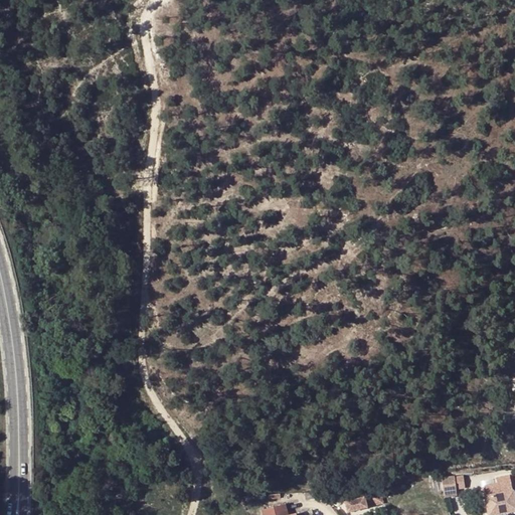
[(488,514),(494,514),(514,511),(514,504),(510,475),(496,478),(497,484),(484,486),(488,514)]
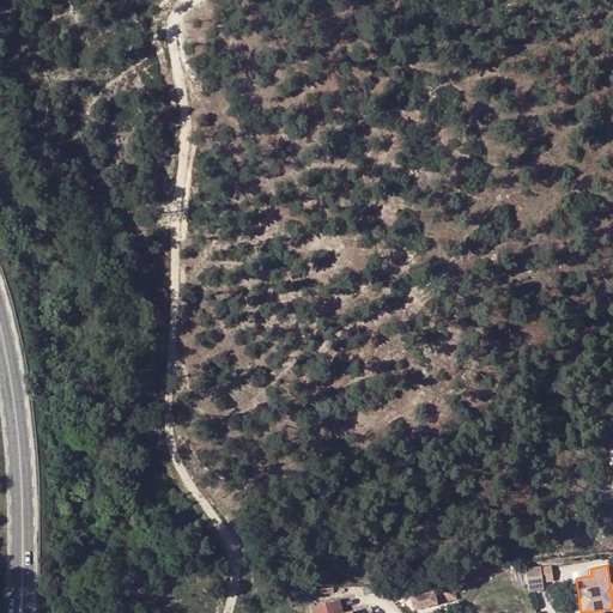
[(541,569),(526,571),(527,583),(528,584),(542,583),(541,569)]
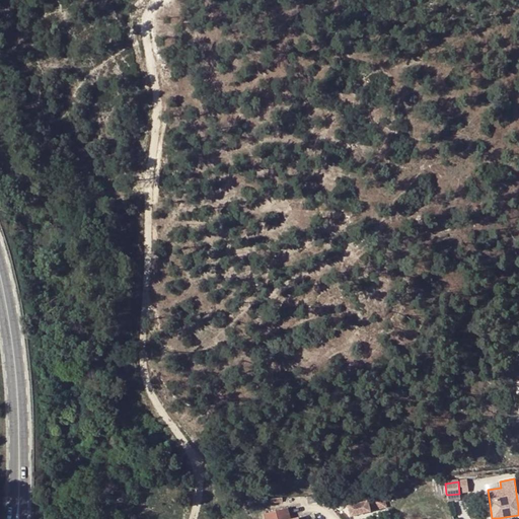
[(444,497),(443,485),(434,486),(436,498),(444,497)]
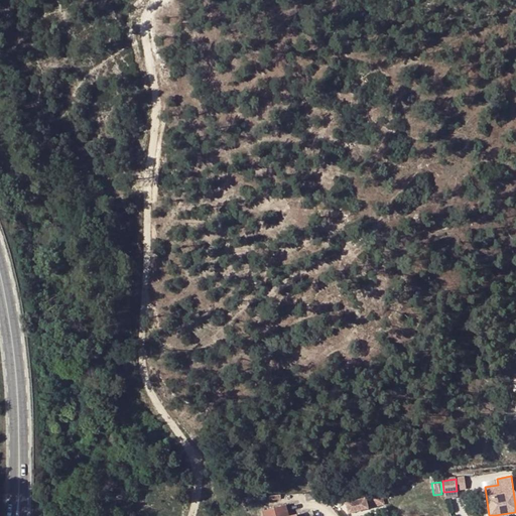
[(358,494),(357,489),(351,490),(340,491),(343,504),(346,504),(353,502),(351,497),(358,494)]
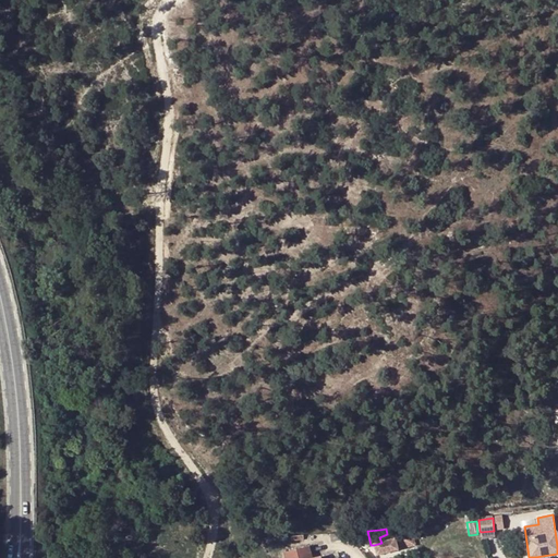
[(390,534),(387,534),(379,537),(381,543),(374,545),(377,557),(410,548),(410,546),(414,545),(411,531),(396,533),(397,540),(392,541),(390,534)]
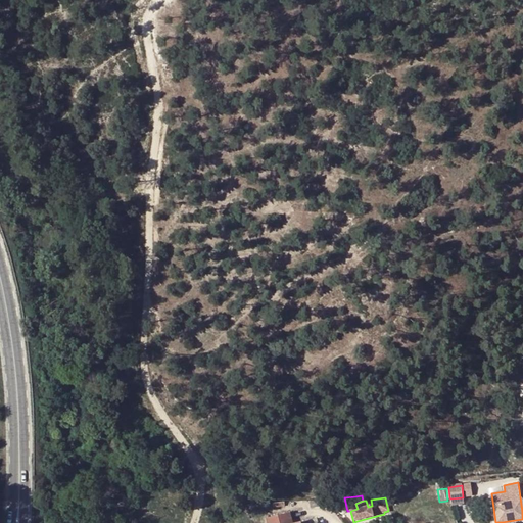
[(463,497),(450,498),(452,506),(464,504),(463,497)]
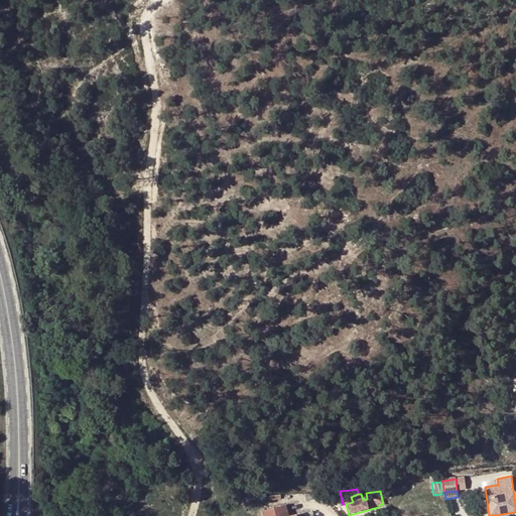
[(311,515),(310,512),(293,515),(286,515),(284,506),(262,511),(262,515),(311,515)]
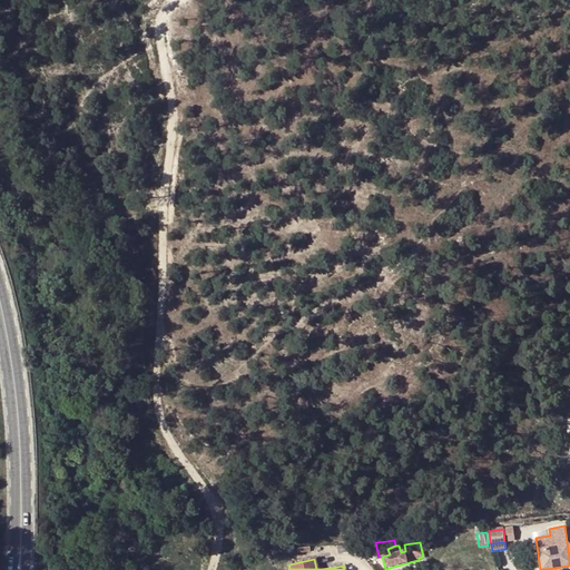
All buildings are outlined.
